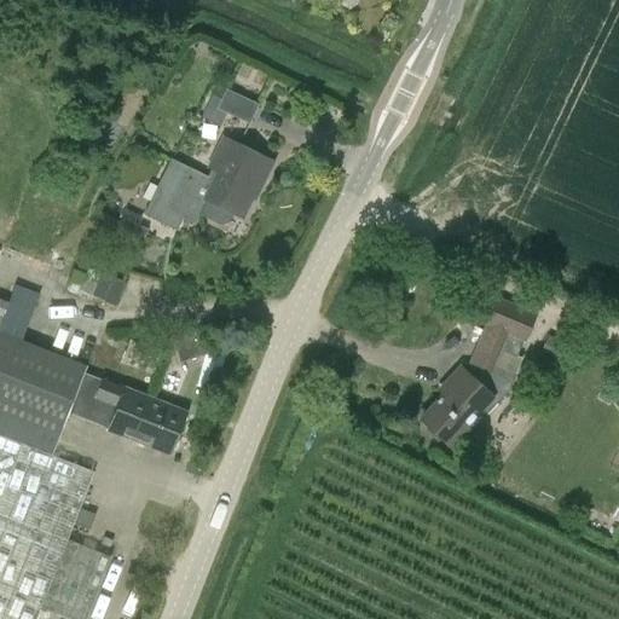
[(258,105),(225,91),(221,99),(212,96),(202,119),(220,127),(225,115),(249,126),(258,105)]
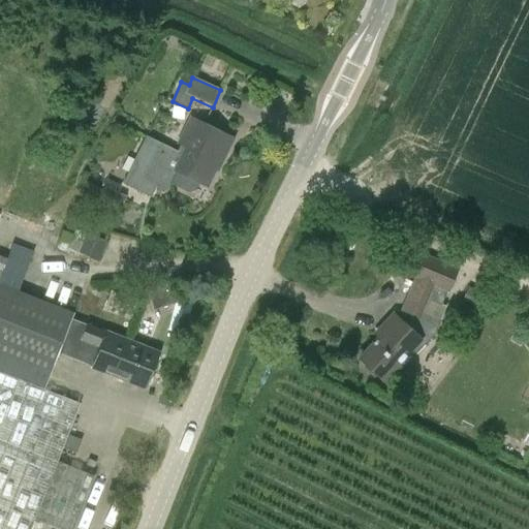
[(177,153),(177,154),(183,157),(176,172),(176,173),(206,187),(218,163),(220,165),(232,141),(190,120),(178,145),(181,146),(177,153)]
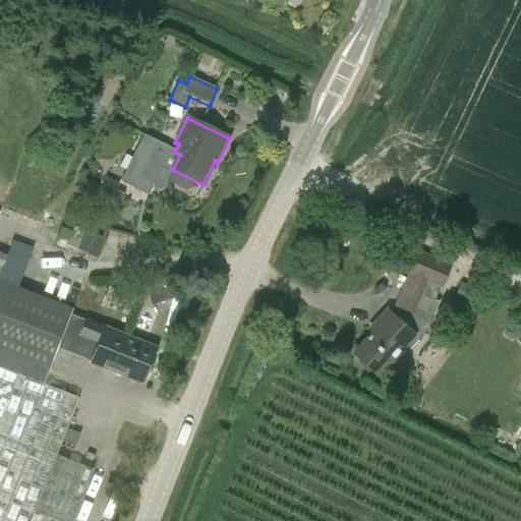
[(174,151),(143,136),(121,181),(146,193),(151,182),(164,189),(173,170),(173,169),(180,155),(174,152),(174,151)]
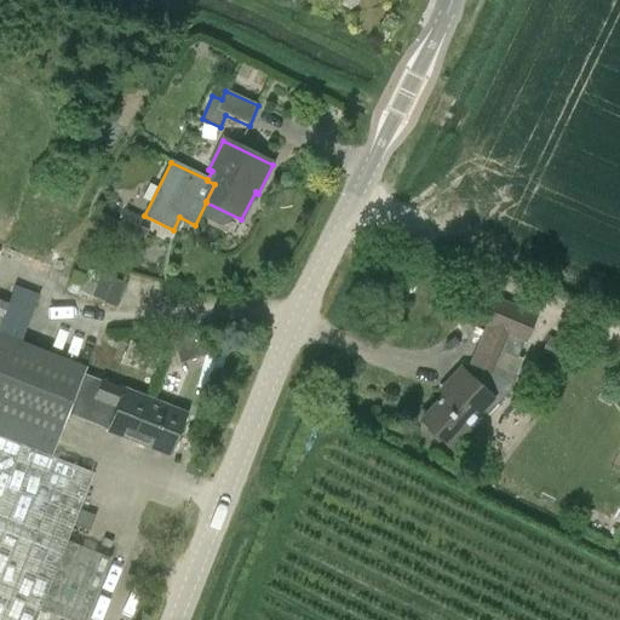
[(118,225),(133,233),(137,225),(141,217),(125,210),(118,225)]
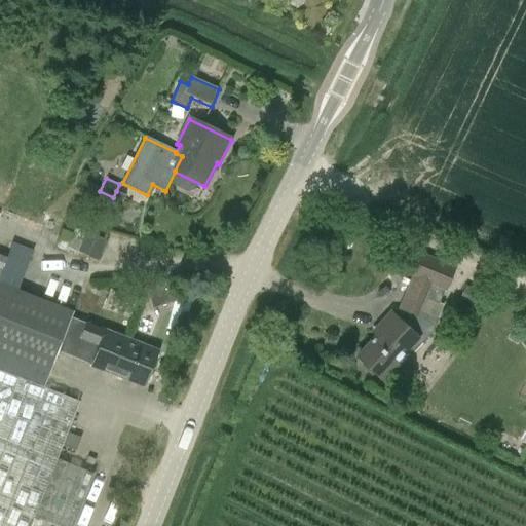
[(99,254),(101,237),(72,234),(70,251),(99,254)]
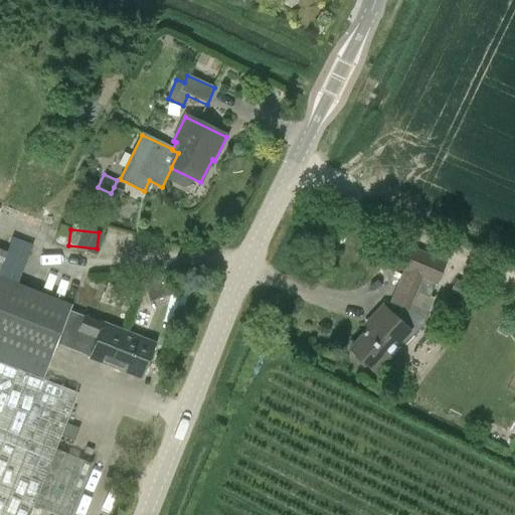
[(72,306),(17,284),(31,246),(11,238),(6,253),(0,250),(0,514),(31,514),(34,507),(54,514),(72,514),(92,464),(56,450),(61,437),(62,436),(77,393),(43,380),(56,346),(89,359),(141,380),(155,344),(103,324),(103,323),(70,311),(72,306)]
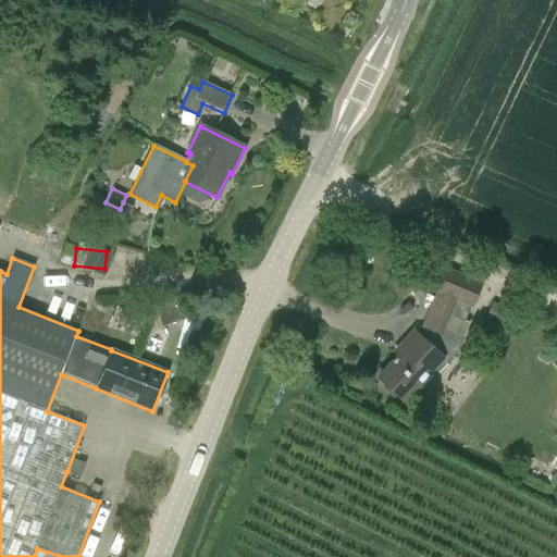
[(418,335),(447,363),(457,354),(463,337),(469,323),(463,321),(470,308),(472,309),(483,283),(428,261),(416,286),(435,294),(418,335)]
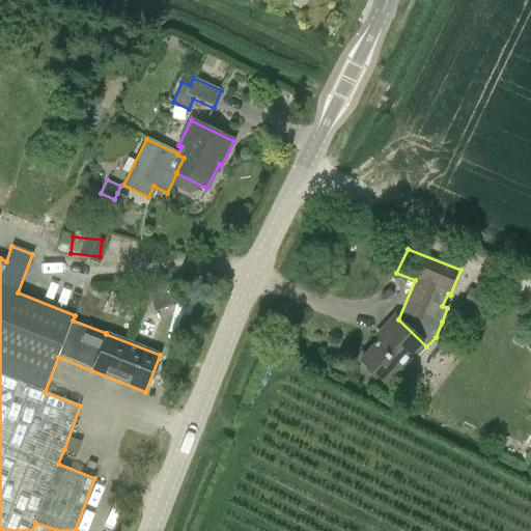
[(477,309),(484,294),(470,288),(464,304),(477,309)]
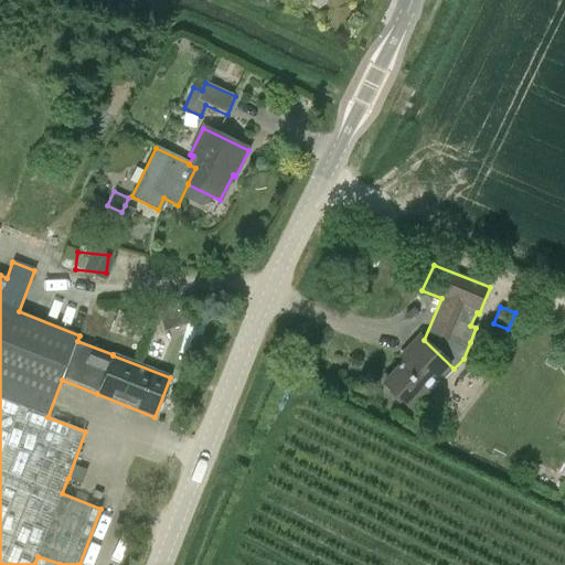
[(425,391),(440,374),(444,379),(454,369),(424,340),(419,337),(400,359),(403,362),(382,385),(413,413),(429,395),(425,391)]
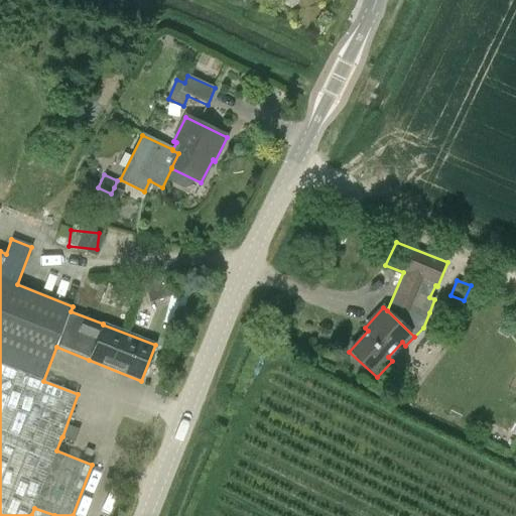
[(80,428),(67,424),(62,436),(61,437),(75,441),(80,428)]
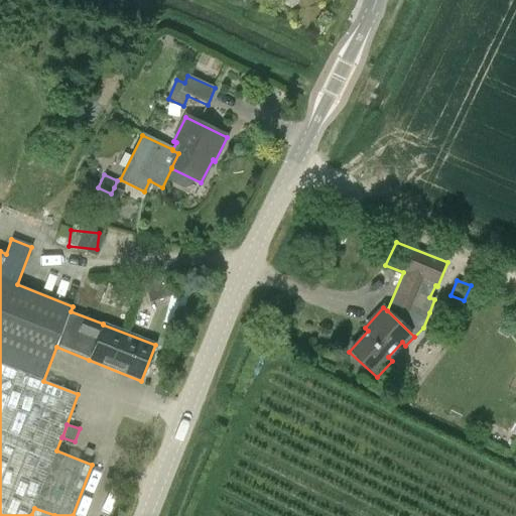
All buildings are outlined.
